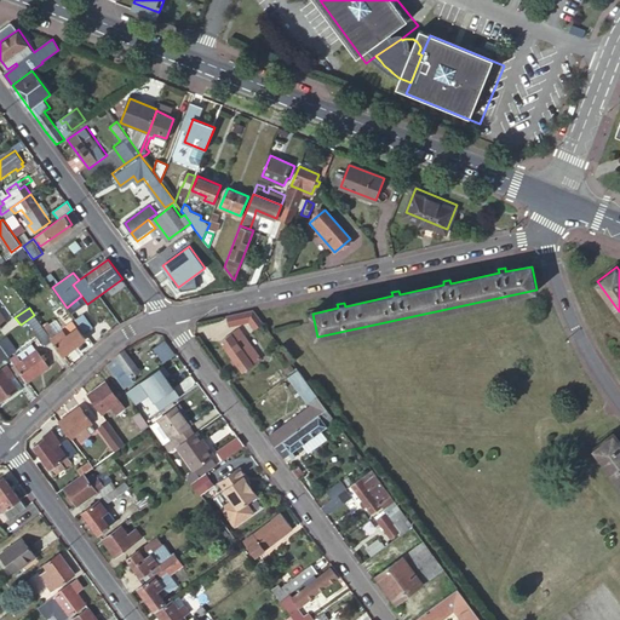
[(263,322),(254,310),(244,313),(254,328),(263,322)]
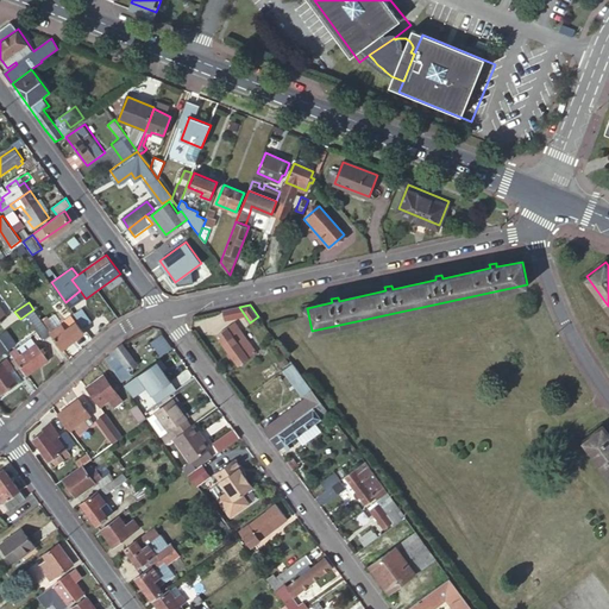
[(75,314),(83,327),(92,321),(83,308),(75,314)]
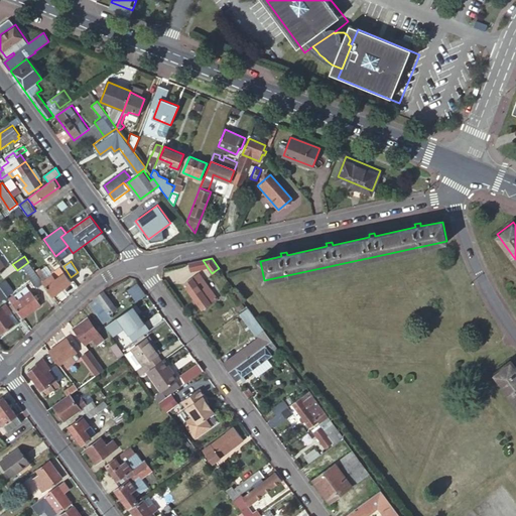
[(44,284),(36,273),(29,263),(23,267),(39,288),(44,284)]
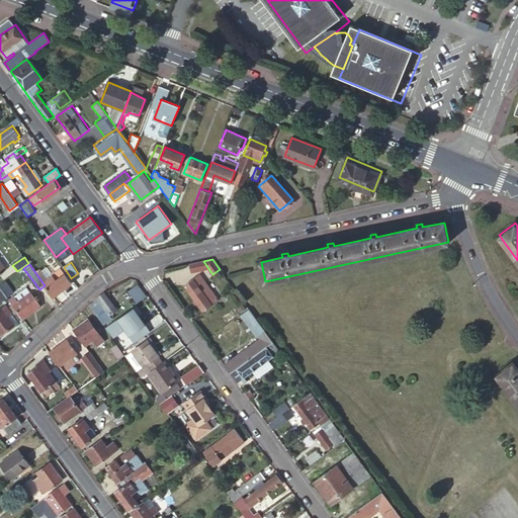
[(45,285),(54,297),(72,284),(63,270),(49,280),(41,270),(36,274),(45,285)]
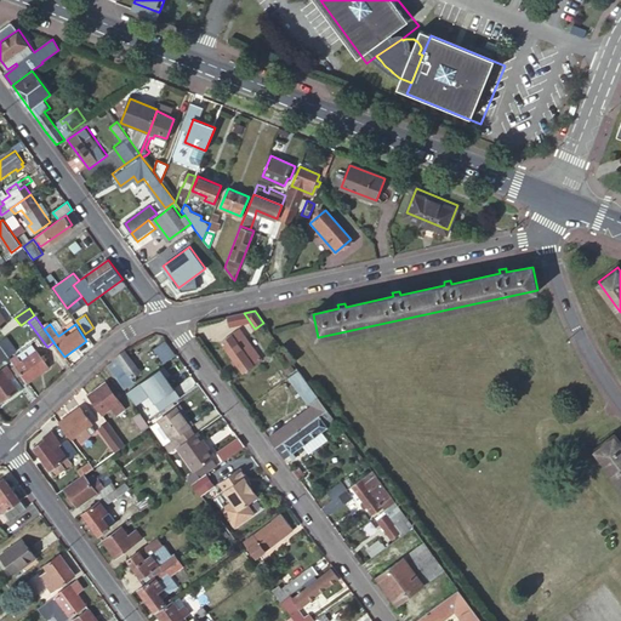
[(244,372),(261,359),(239,330),(222,342),(244,372)]
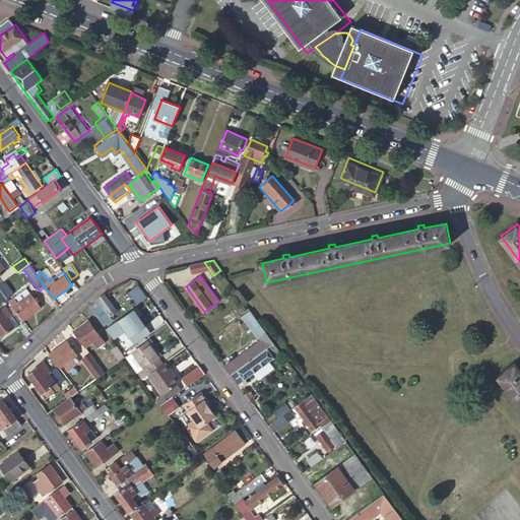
[(128,290),(135,304),(146,298),(139,284),(128,290)]
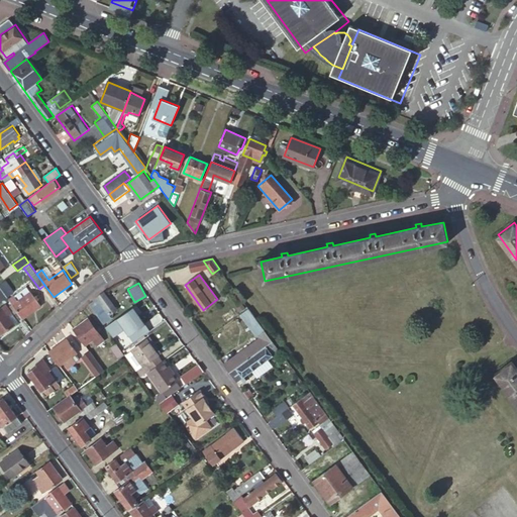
[(98,297),(91,303),(105,322),(112,317),(110,314),(117,309),(105,292),(98,297)]
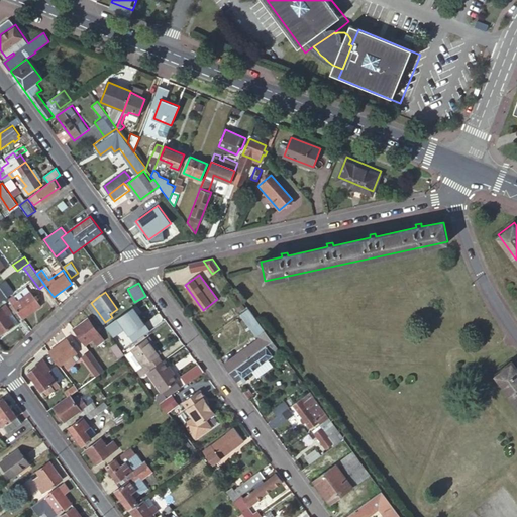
[(10,300),(23,318),(40,306),(31,293),(18,302),(14,297),(10,300)]
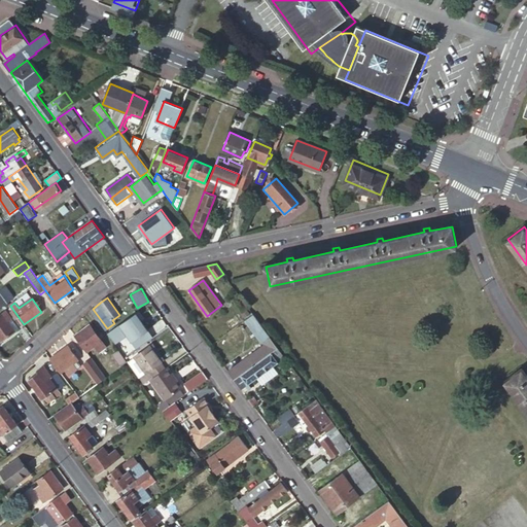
[(253,314),(249,309),(241,316),(244,321),(247,319),(253,314)]
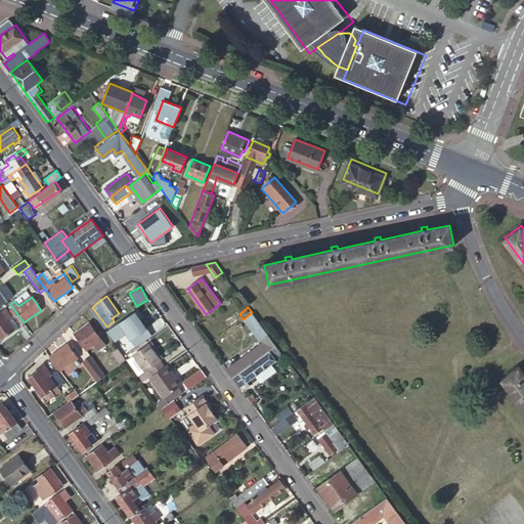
[(0,337),(1,339),(15,330),(8,319),(11,316),(7,311),(4,313),(2,311),(0,312),(0,337)]
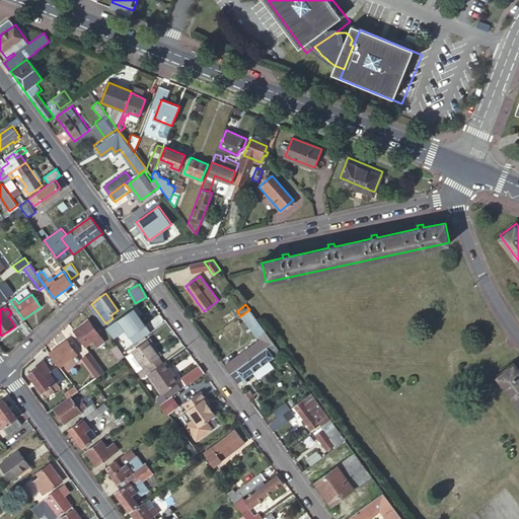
[(265,330),(249,309),(243,314),(258,336),(265,330)]
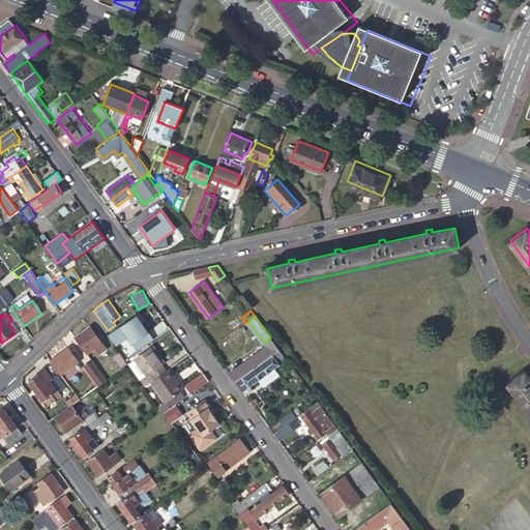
[(120,331),(131,347),(139,342),(126,325),(121,329),(120,331)]
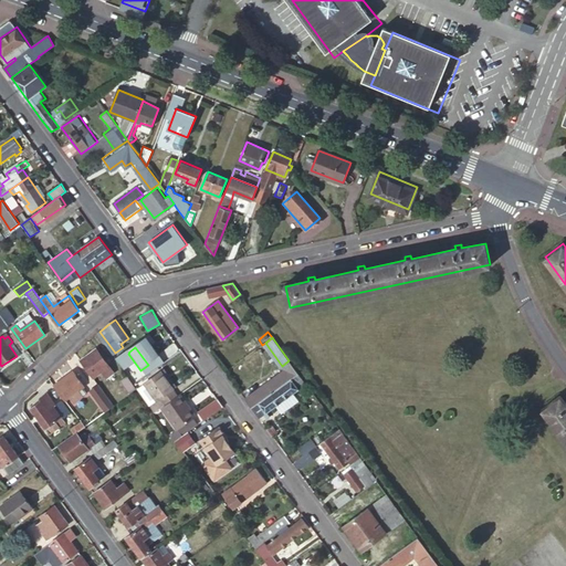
[(96,348),(81,359),(93,377),(101,371),(105,378),(114,373),(96,348)]
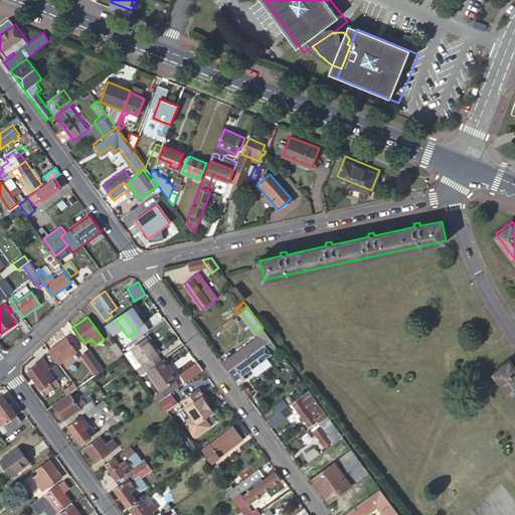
[(115,317),(107,323),(124,346),(131,341),(128,337),(117,322),(118,320),(115,317)]
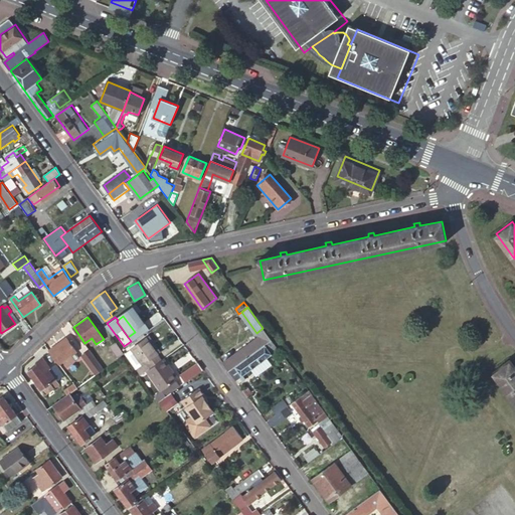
[(69,335),(52,347),(62,361),(65,359),(68,364),(75,359),(72,353),(79,348),(69,335)]
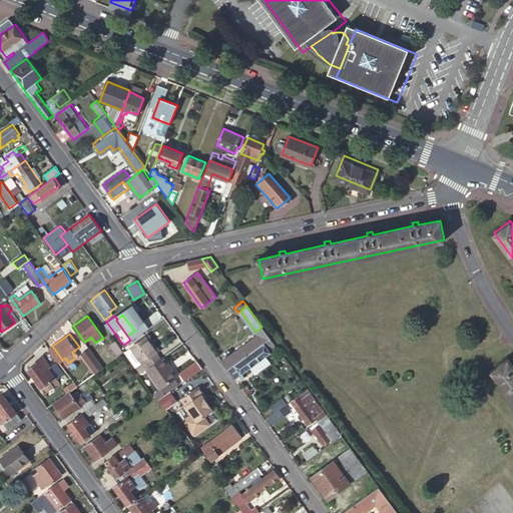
[(147,334),(145,336),(156,351),(158,349),(147,334)]
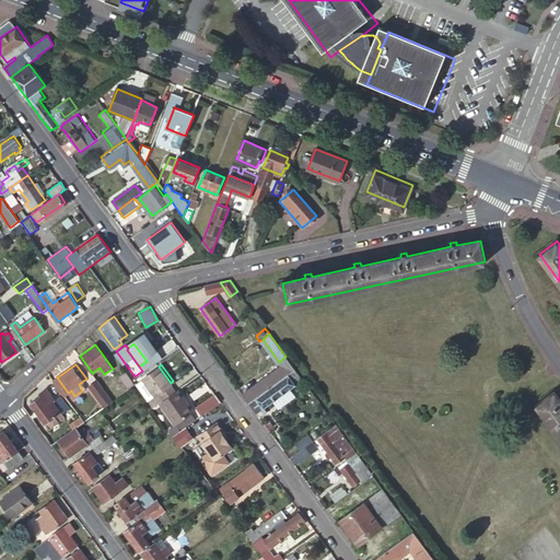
[(149,399),(153,406),(154,406),(158,404),(176,391),(171,383),(159,366),(141,380),(153,396),(149,399)]
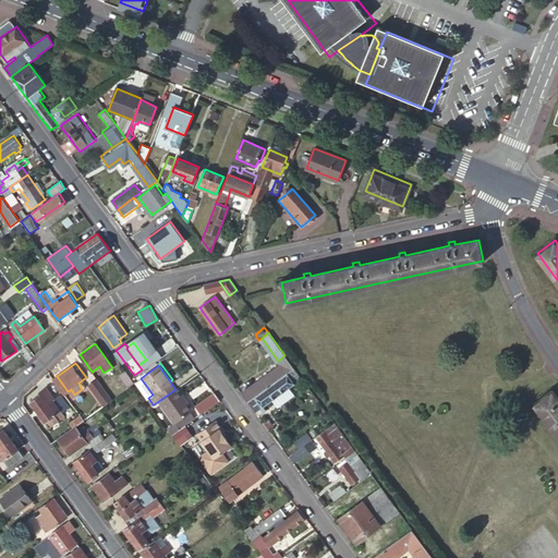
[(250,389),(243,393),(249,402),(282,376),(276,368),(249,388),(250,389)]
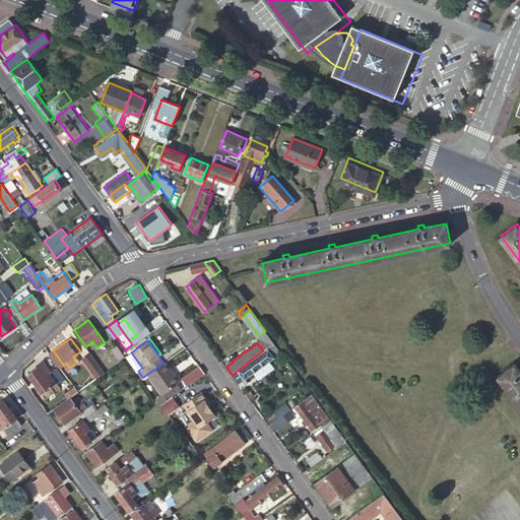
[(263,350),(232,375),(241,387),(248,382),(246,379),(274,358),(273,355),(279,351),(273,343),(263,350)]
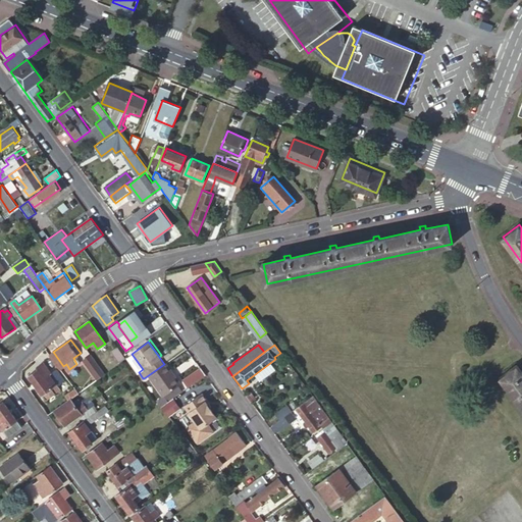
[(117,362),(123,357),(115,346),(109,351),(117,362)]
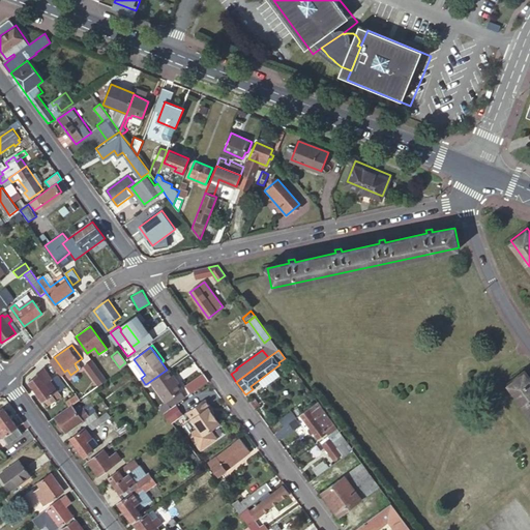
[(83,365),(97,386),(107,379),(91,359),(83,365)]
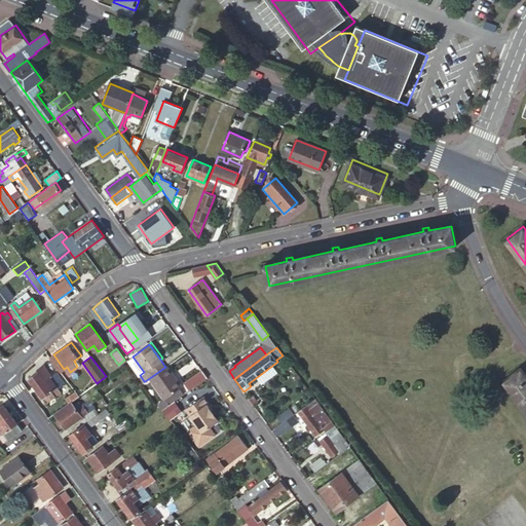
[(45,404),(61,392),(58,387),(64,383),(55,372),(49,377),(42,366),(35,371),(37,373),(28,379),(45,404)]
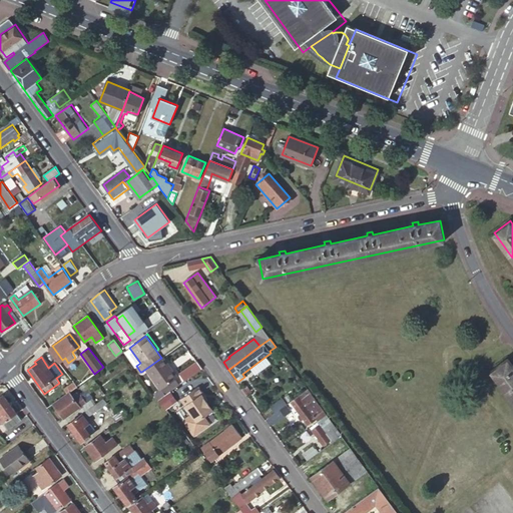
[(174,376),(161,358),(144,370),(158,388),(174,376)]
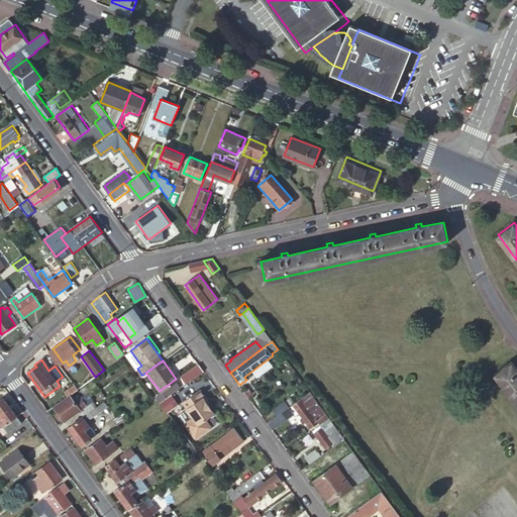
[(202,370),(197,362),(183,372),(189,380),(202,370)]
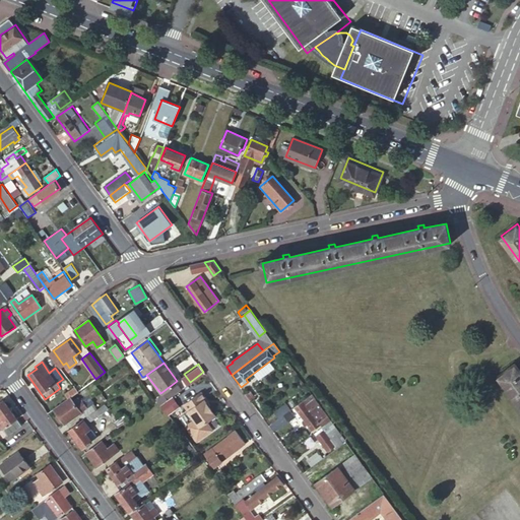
[(519,404),(519,369),(516,364),(499,376),(519,404)]
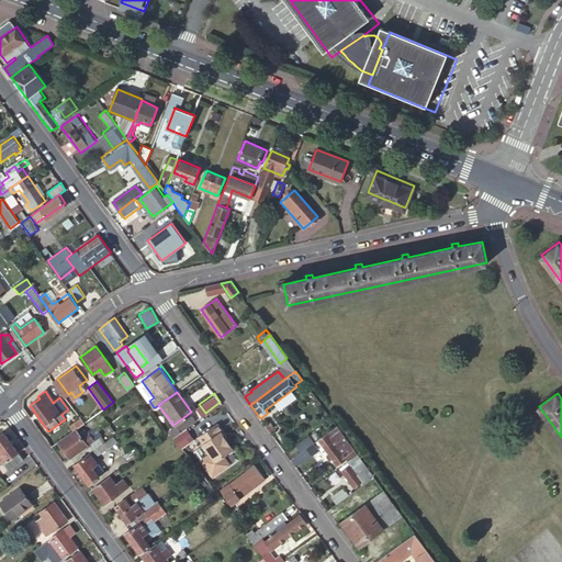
[(78,428),(59,442),(71,458),(101,436),(97,430),(109,423),(100,412),(88,420),(78,428)]
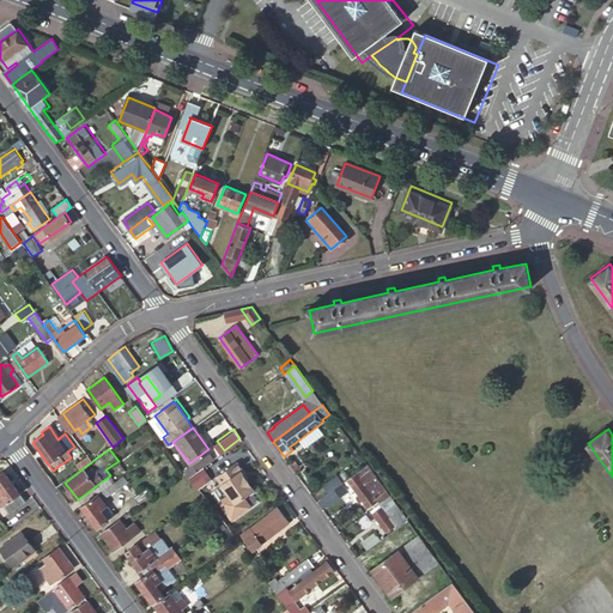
[(82,461),(85,467),(96,459),(91,454),(82,461)]
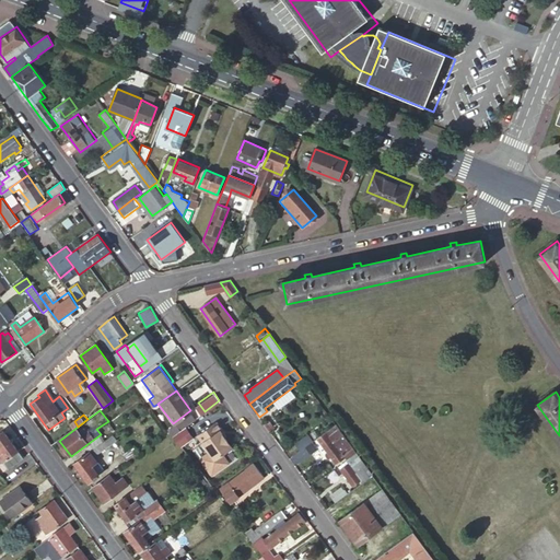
[(221,428),(216,420),(197,434),(216,459),(232,446),(224,435),(219,429),(221,428)]
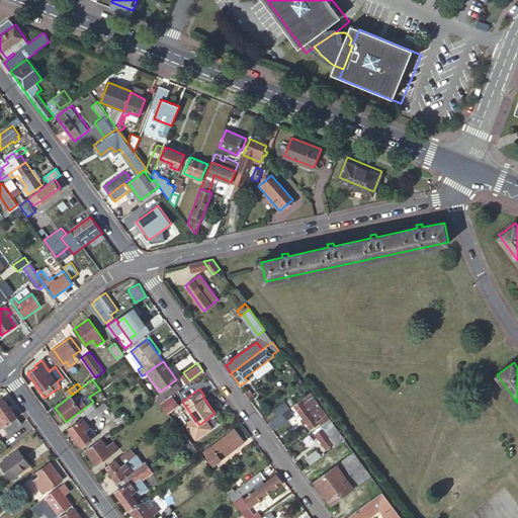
[(172,395),(160,403),(166,413),(179,405),(172,395)]
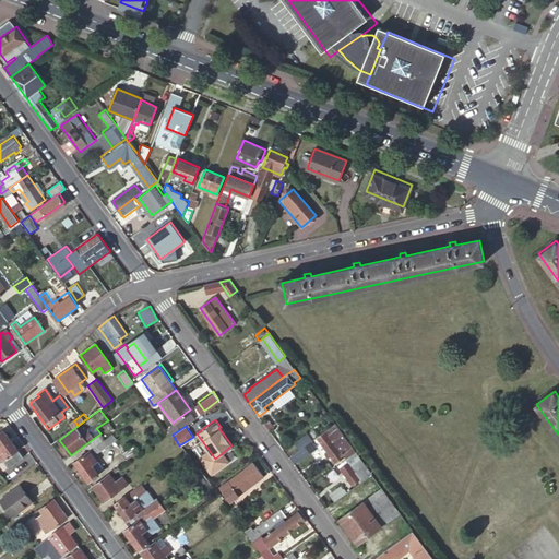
[(270,431),(275,438),(280,435),(275,428),(270,431)]
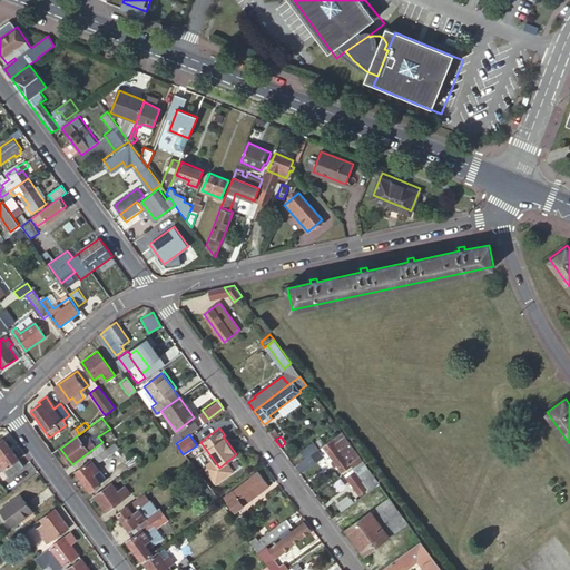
[(357,461),(359,464),(360,463),(362,461),(346,440),(342,442),(344,444),(341,446),(334,438),(324,445),(343,472),(357,461)]
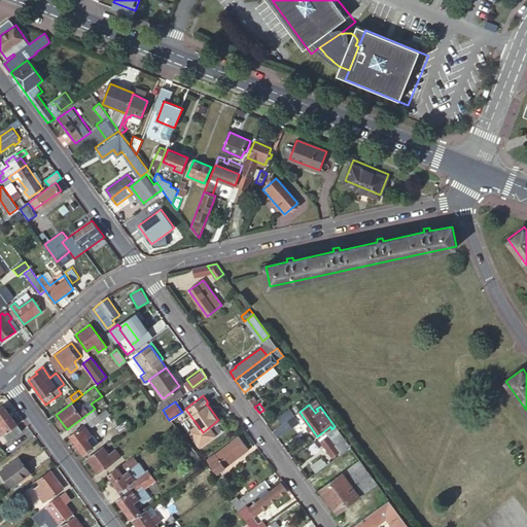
[(0,428),(9,441),(25,430),(20,424),(19,424),(5,406),(0,410),(0,428)]
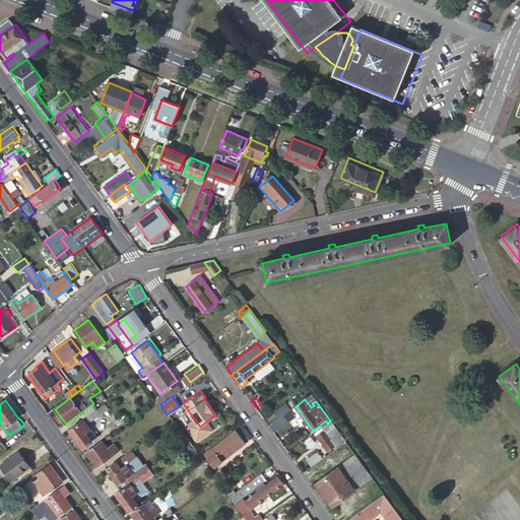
[(283,415),(291,409),(286,403),(275,411),(280,418),(283,415)]
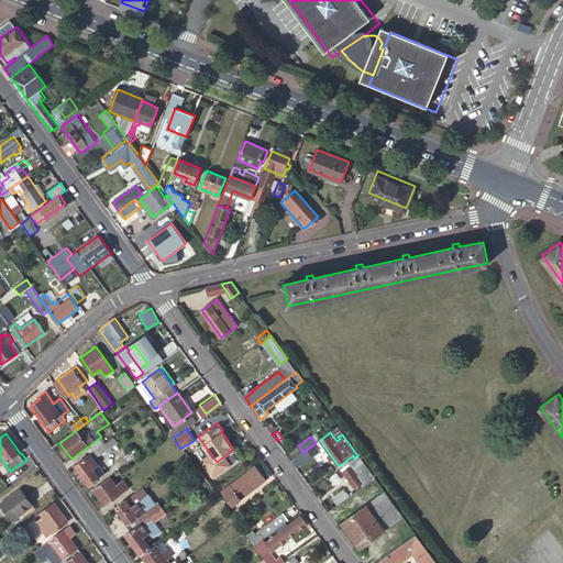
[(113,438),(75,465),(89,486),(100,477),(94,468),(99,465),(95,459),(117,442),(113,438)]
